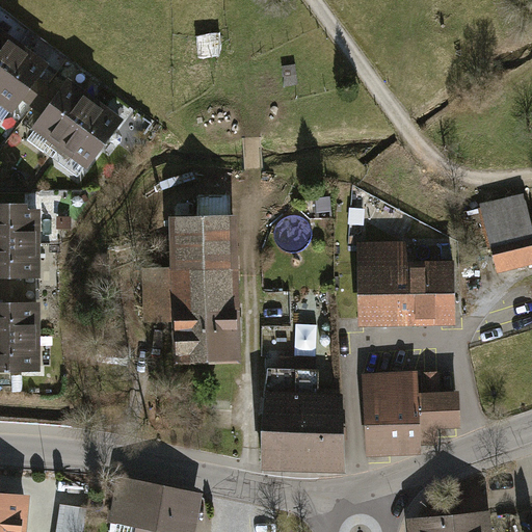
[(219,33),(194,36),(197,61),(222,58),(219,33)]
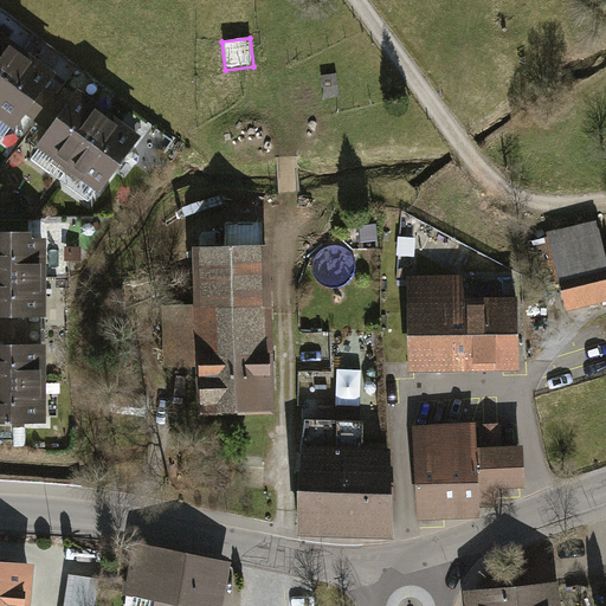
[(0,39),(0,118),(14,129),(25,115),(43,91),(52,77),(0,39)]
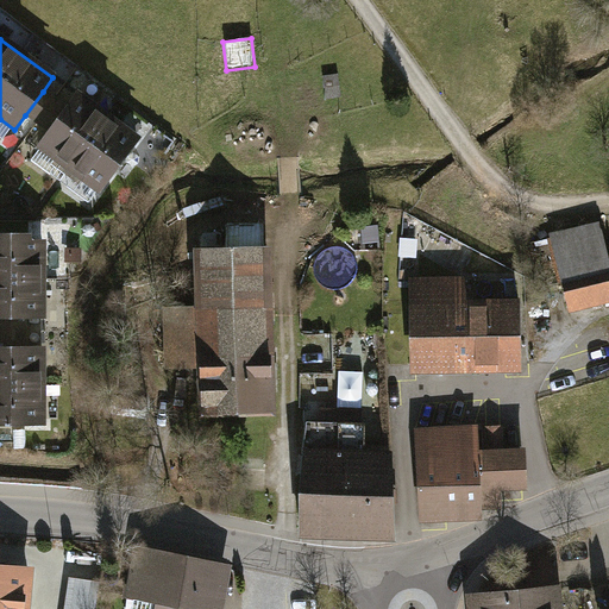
[(136,142),(70,94),(62,105),(44,129),(31,145),(67,170),(98,194),(136,142)]
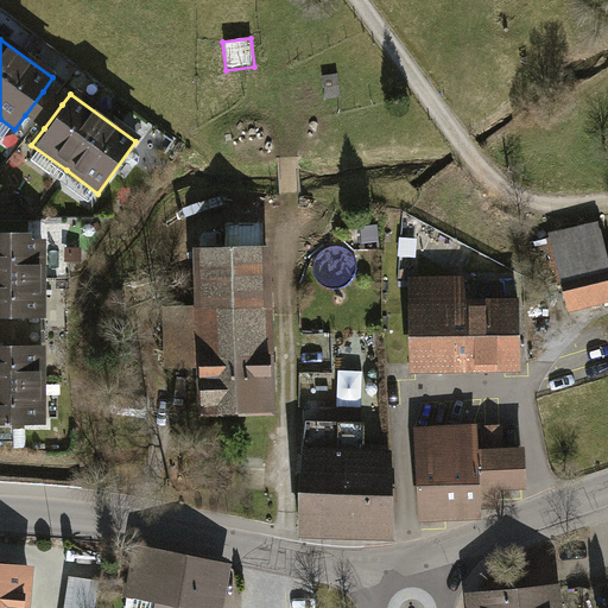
[(543,238),(563,312),(607,301),(607,246),(602,247),(596,223),(543,238)]
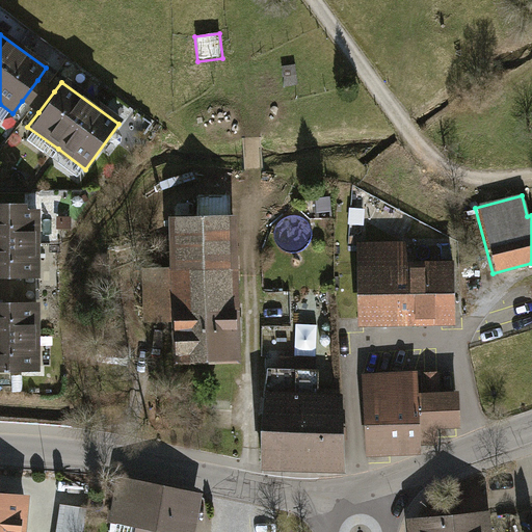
[(241,363),(234,198),(195,200),(196,220),(166,221),(168,266),(145,267),(148,322),(170,321),(171,366),(241,363)]
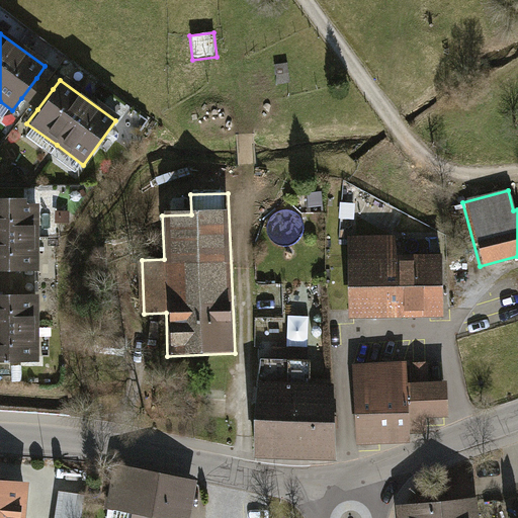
[(34,200),(0,200),(0,273),(21,273),(34,273),(34,200)]
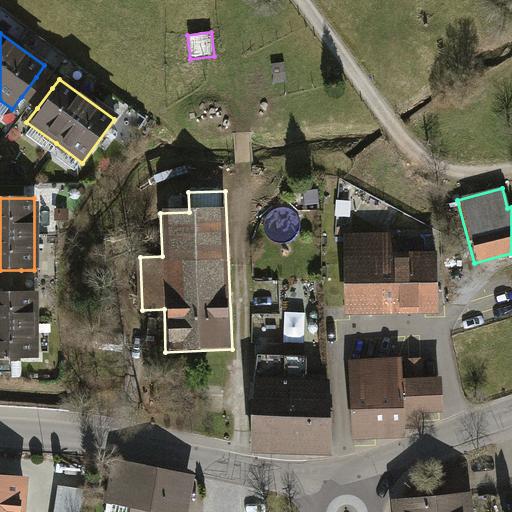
[(390,229),(339,229),(340,311),(434,310),(433,246),(390,247),(390,229)]
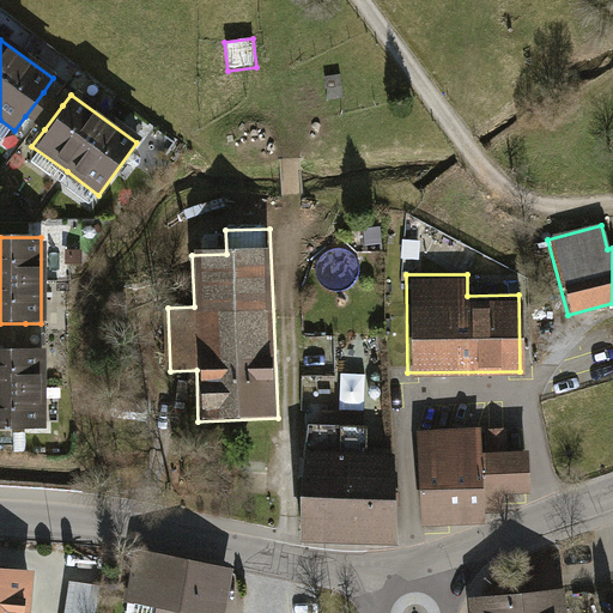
[(0,351),(0,431),(44,432),(43,351),(25,351),(0,351)]
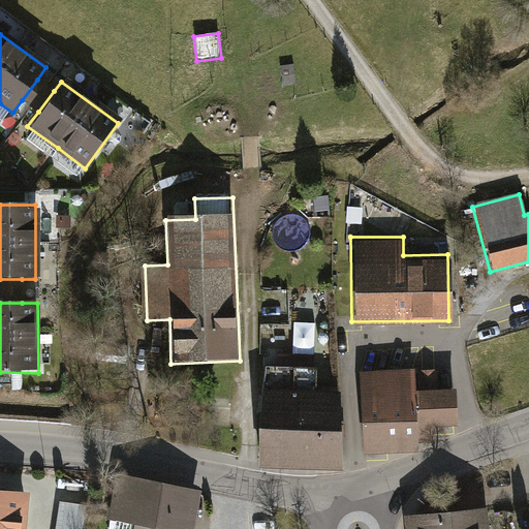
[(275,364),(258,363),(255,464),(338,466),(340,390),(313,389),(315,324),(291,323),(290,352),(275,351),(275,364)]
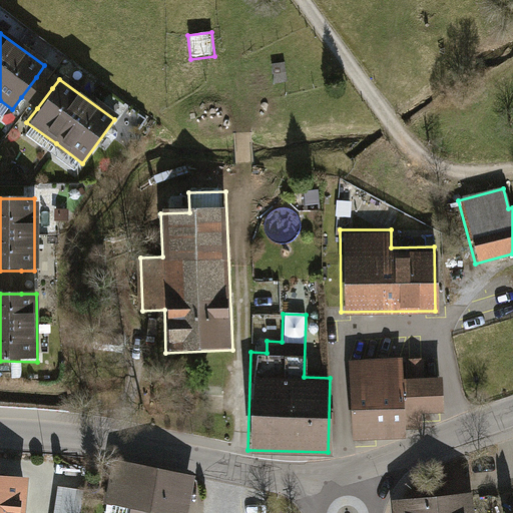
[(350,435),(399,434),(399,422),(415,422),(415,409),(438,408),(437,373),(419,374),(419,357),(348,359),(350,435)]
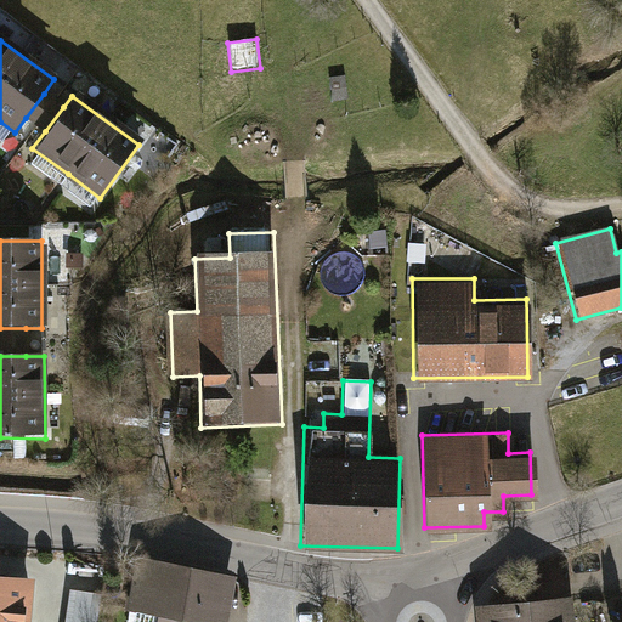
[(228,621),(238,576),(140,557),(129,610),(163,617),(162,621),(228,621)]
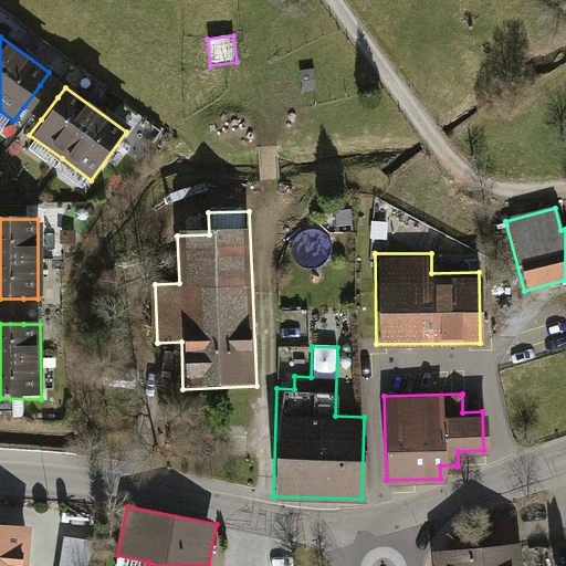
[(0,565),(22,565),(25,528),(0,526),(0,565)]
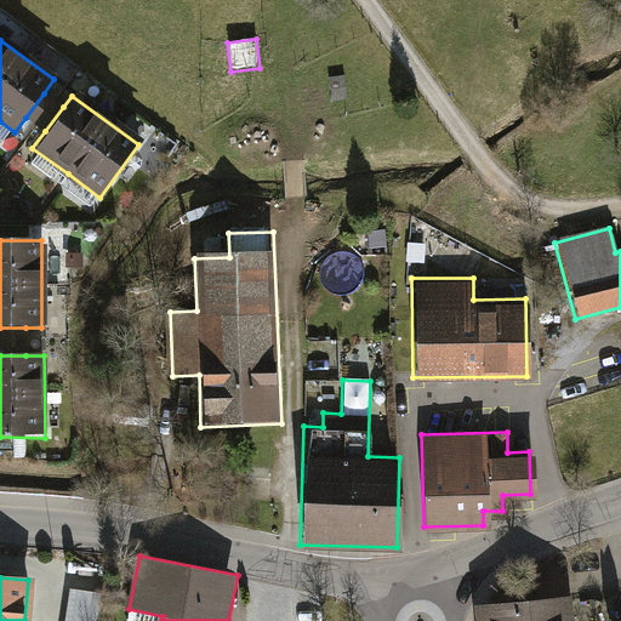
[(571,620),(569,596),(472,605),(473,620),(571,620)]
